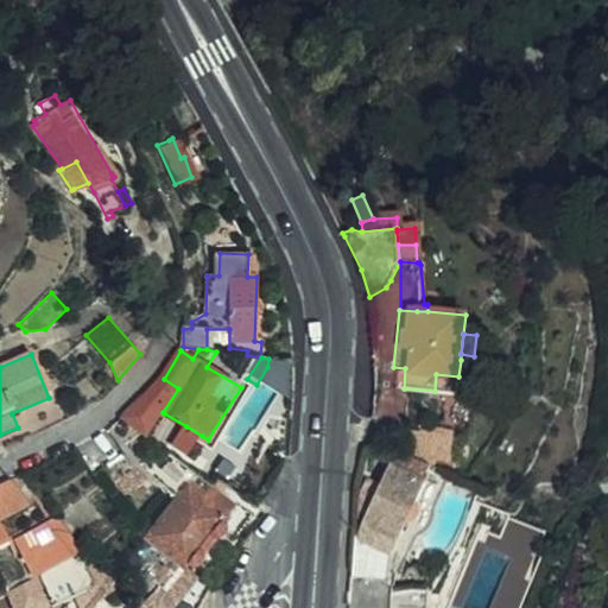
[(436,374),(435,391),(436,391),(457,393),(458,377),(436,374)]
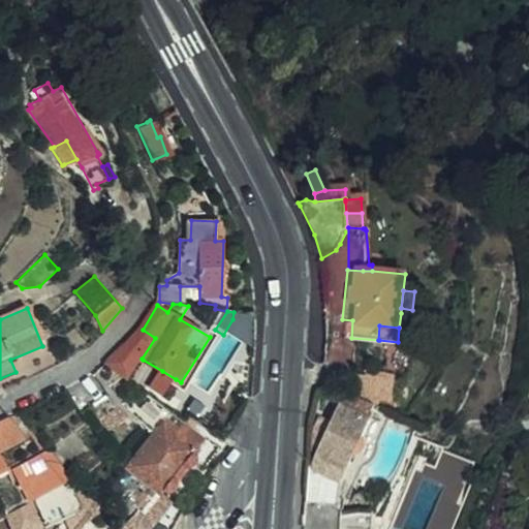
[(143,330),(124,349),(142,359),(155,338),(143,330)]
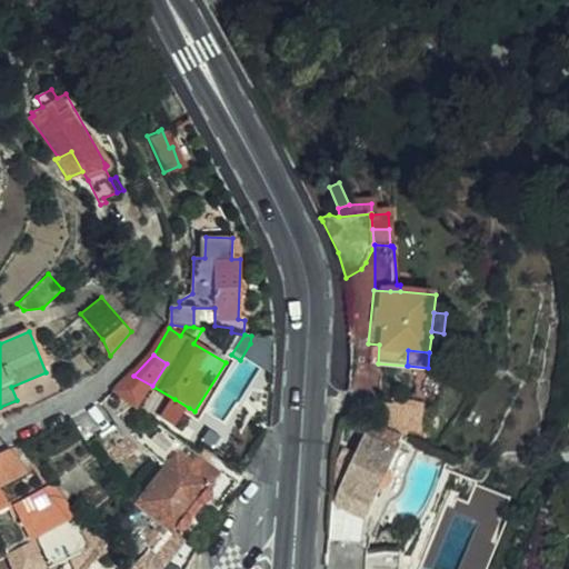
[(138,409),(153,387),(152,386),(133,376),(115,393),(138,409)]
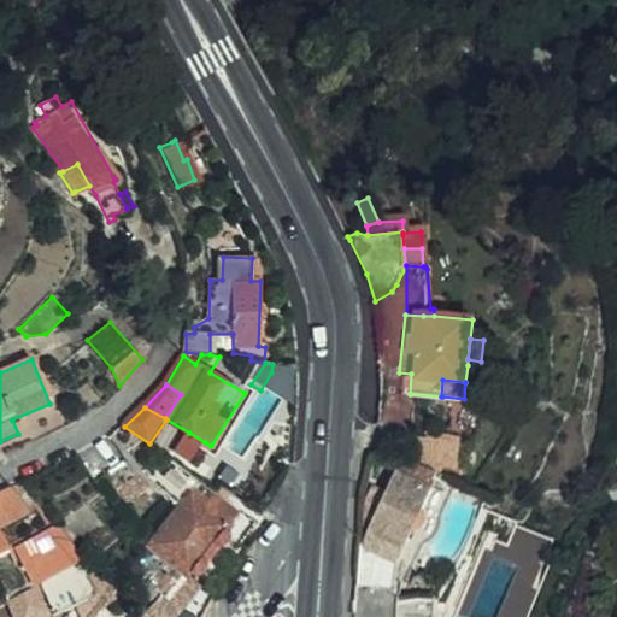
[(413,438),(410,459),(441,474),(444,465),(457,466),(460,435),(432,432),(430,440),(413,438)]
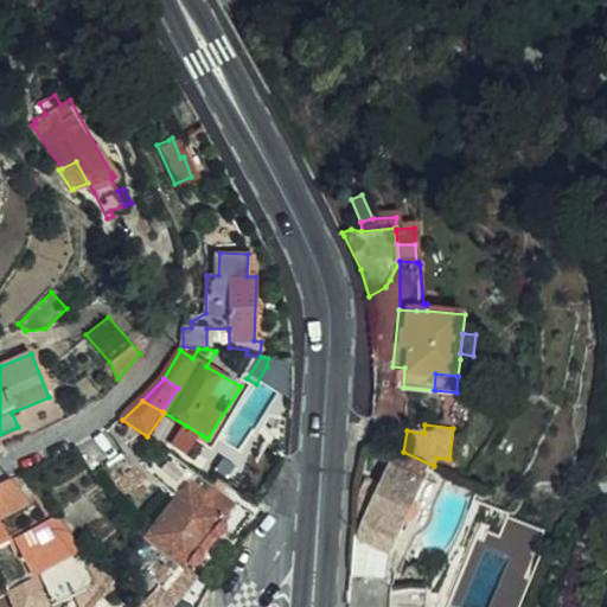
[(202,435),(186,426),(174,446),(190,455),(202,435)]
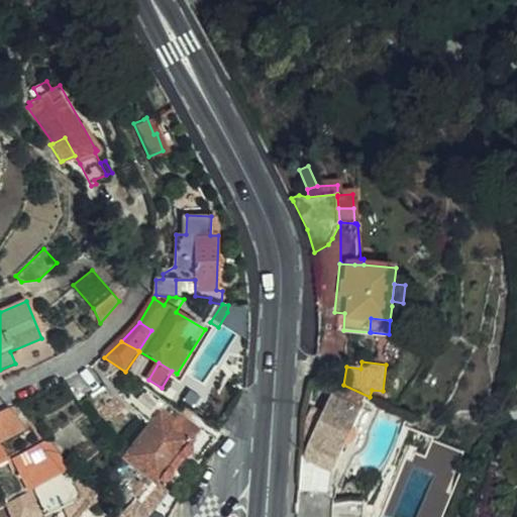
[(130,377),(140,384),(142,380),(132,374),(130,377)]
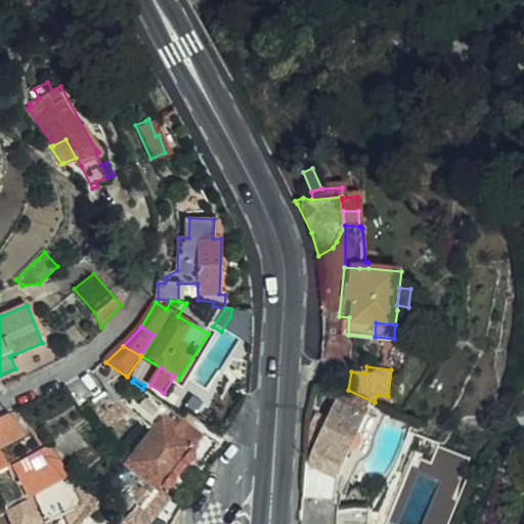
[(347,389),(343,398),(344,398),(369,409),(374,410),(378,403),(375,402),(348,390),(347,389)]
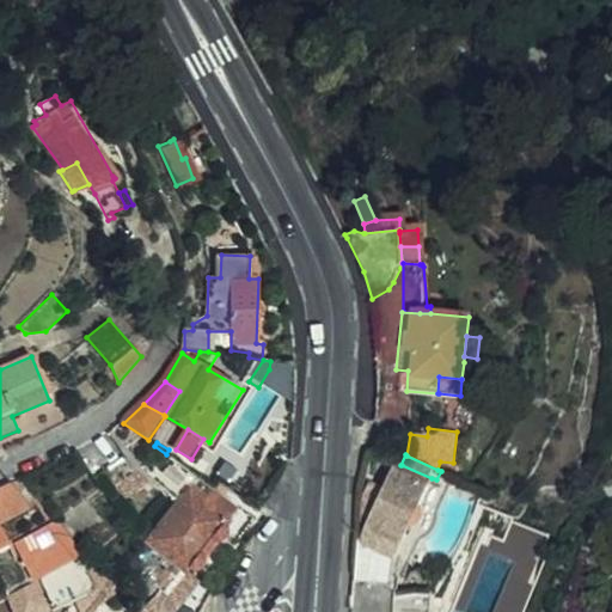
[(225,476),(233,464),(222,458),(215,470),(225,476)]
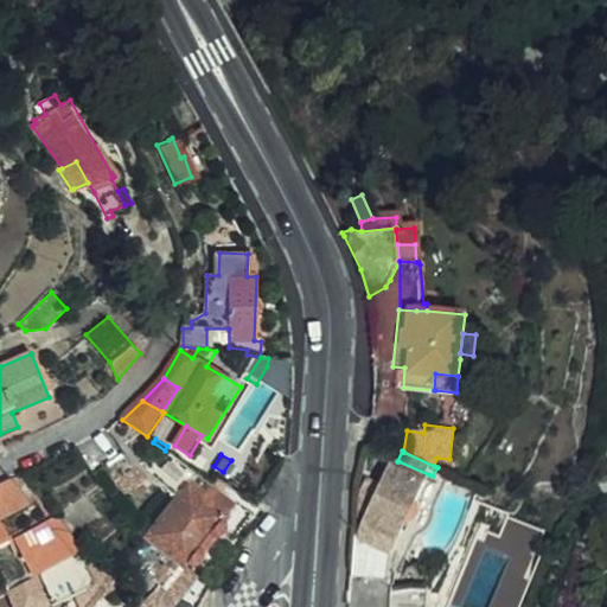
[(363,531),(363,538),(364,538),(363,582),(389,585),(394,554),(403,532),(409,531),(416,526),(419,521),(414,506),(428,474),(398,461),(397,465),(394,464),(378,497),(362,491),(356,529),(363,531)]
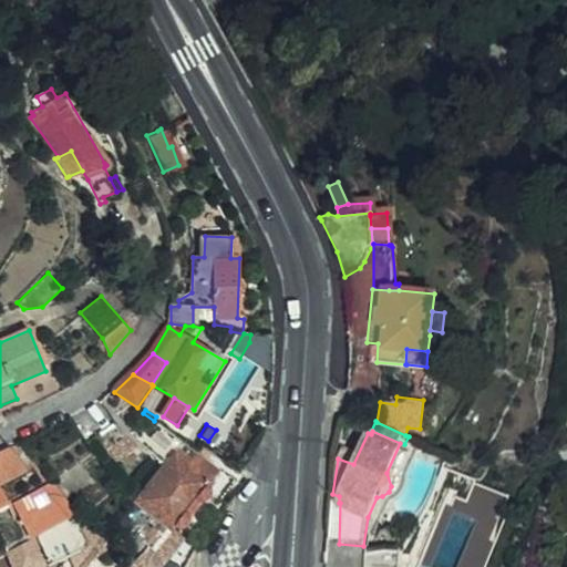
[(207,487),(223,468),(175,435),(163,449),(174,456),(133,504),(148,517),(131,537),(152,555),(174,566),(184,566),(196,549),(168,534),(174,527),(176,529),(182,531),(187,528),(189,524),(189,518),(186,513),(197,500),(202,502),(207,501),(210,496),(210,491),(207,487)]
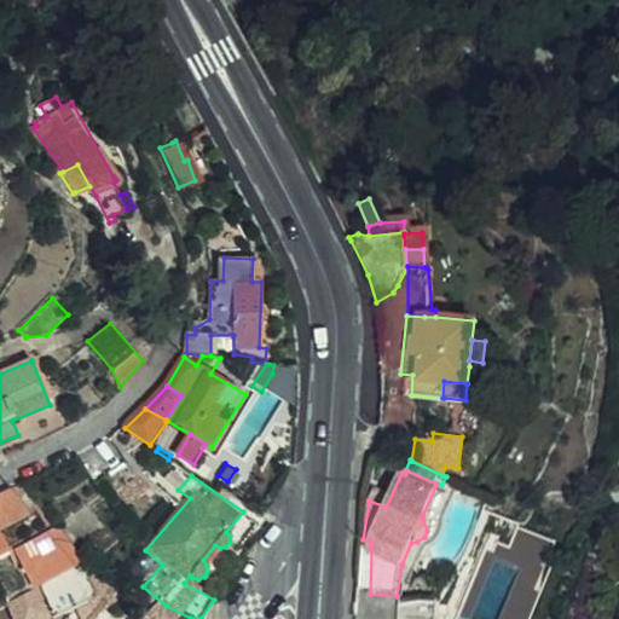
[(451,490),(455,480),(446,476),(441,485),(427,519),(432,521),(429,526),(434,528),(451,490)]
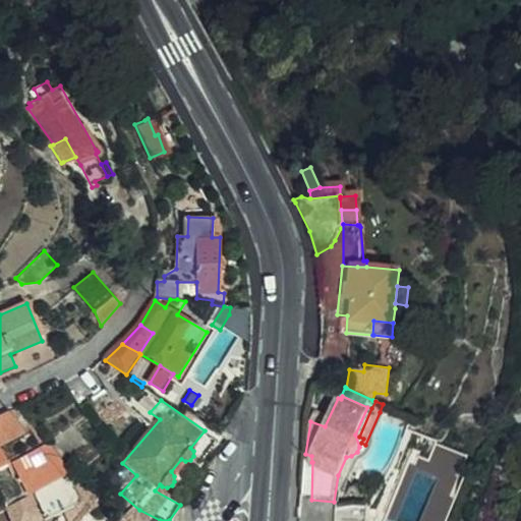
[(0,461),(4,460),(0,451),(0,442),(24,431),(7,414),(0,417),(0,461)]
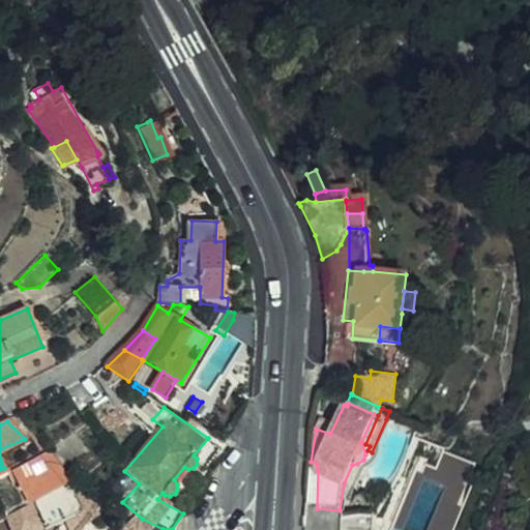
[(67,464),(96,451),(81,438),(55,448),(56,450),(15,467),(27,497),(71,478),(67,464)]
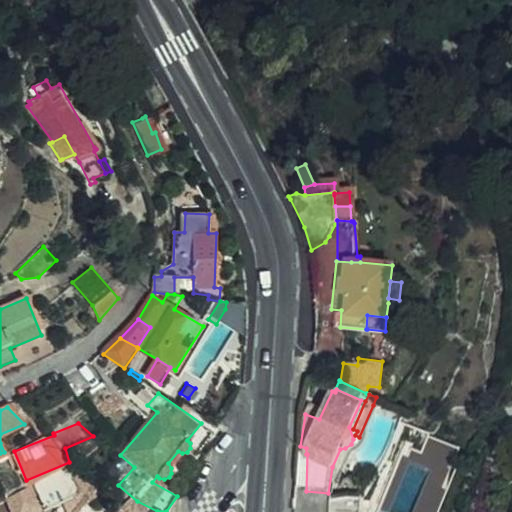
[(108,511),(110,508),(94,495),(79,474),(73,477),(69,468),(3,495),(10,511),(38,511),(61,502),(63,507),(54,511),(53,511),(108,511)]
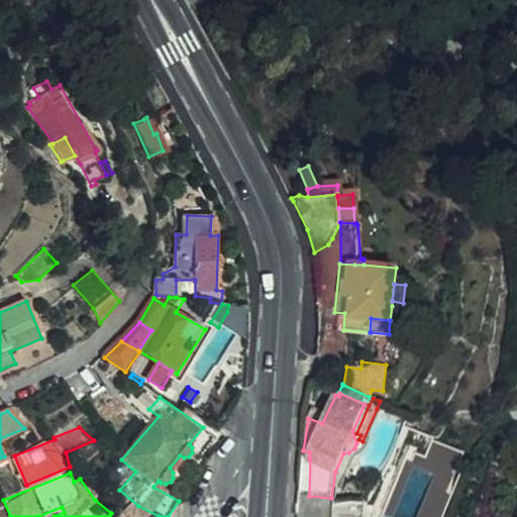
[(358,501),(358,497),(358,496),(345,489),(339,503),(358,506),(358,501)]
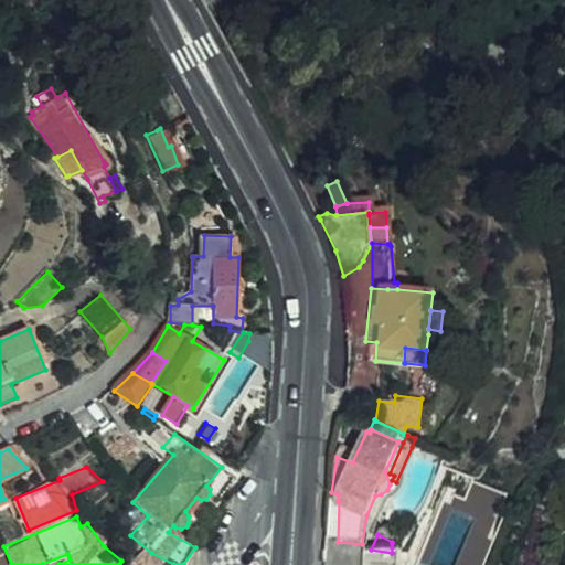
[(395,561),(402,548),(404,545),(392,543),(392,547),(392,553),(395,553),(395,561)]
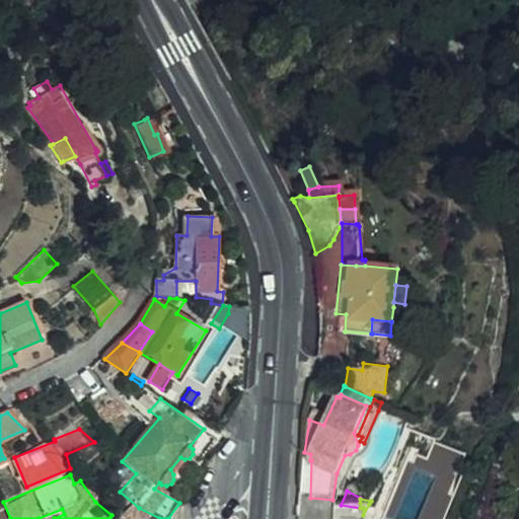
[(332,506),(329,518),(360,518),(332,506)]
